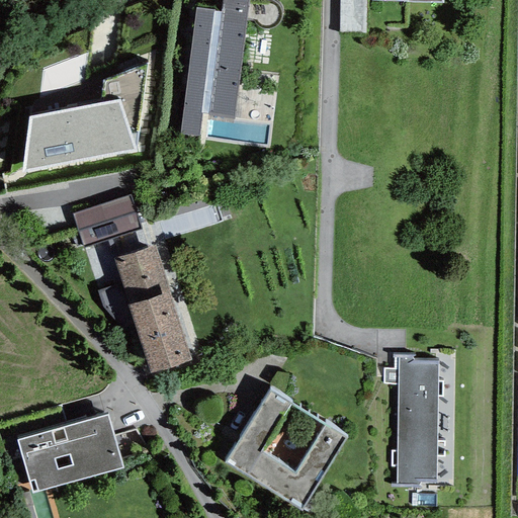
[(247,0),(222,0),(221,7),(195,4),(177,144),(197,147),(201,112),(233,116),(247,0)]
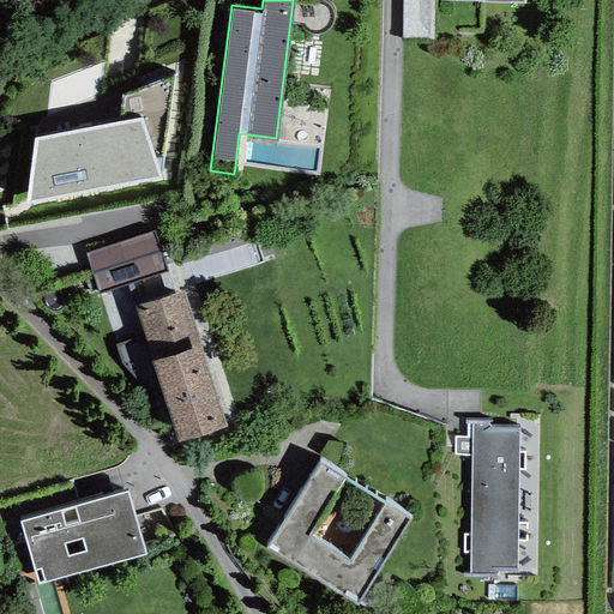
[(403,0),(403,31),(427,31),(427,0),(403,0)]
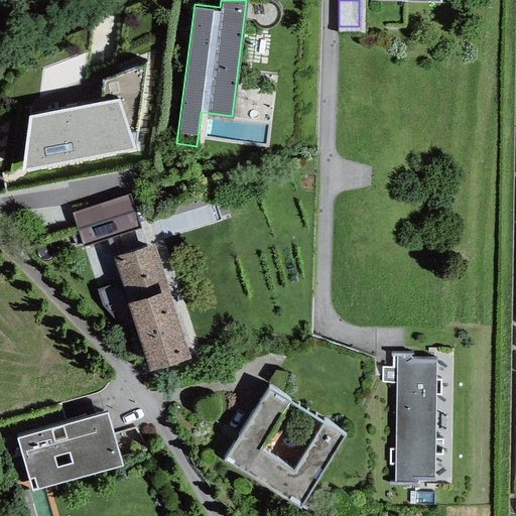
[(29,116),(24,173),(135,151),(118,102),(29,116)]
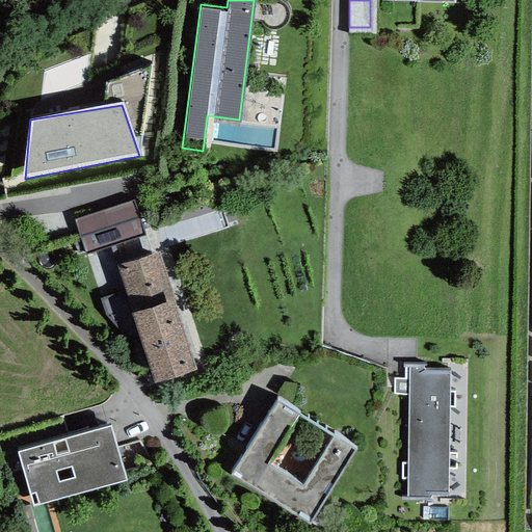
[(143,233),(133,202),(76,220),(86,251),(143,233)]
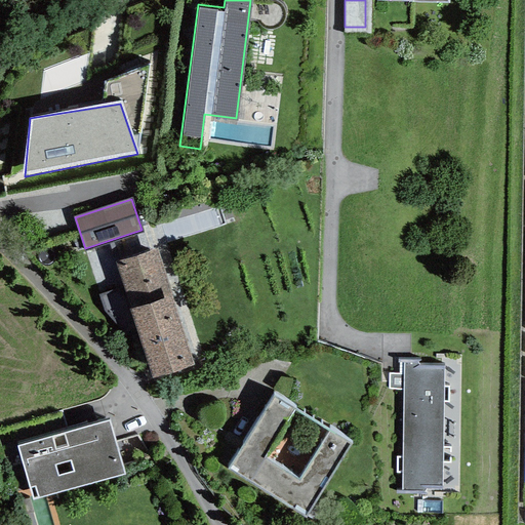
[(194,365),(157,249),(115,263),(152,377),(194,365)]
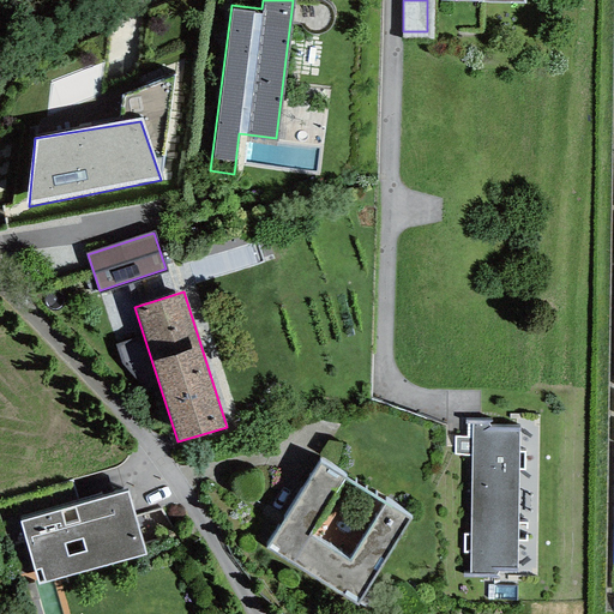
[(468,437),(455,437),(453,455),(471,455),(471,533),(464,533),(463,551),(470,551),(470,576),(495,576),(495,567),(517,569),(518,540),(525,540),(525,522),(519,522),(519,468),(524,468),(525,450),(519,450),(519,427),(492,427),(492,419),(468,419),(468,437)]
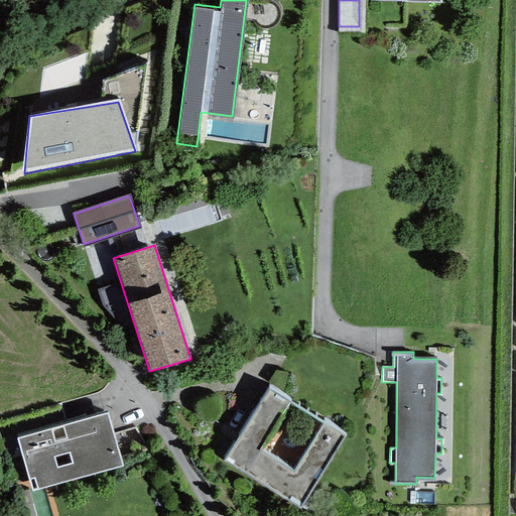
[(345,432),(268,386),(224,458),(300,504),(345,432)]
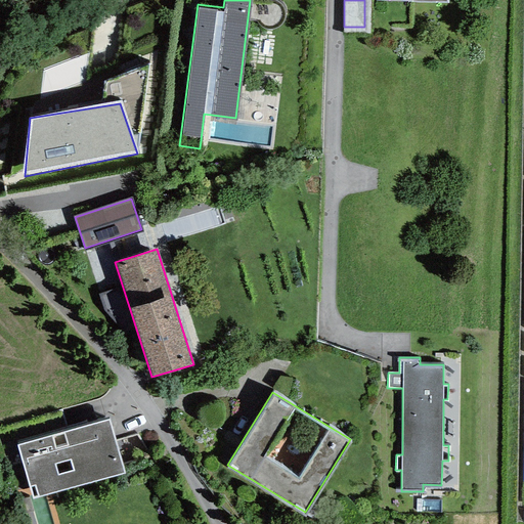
[(17,446),(33,499),(125,473),(107,420),(17,446)]
